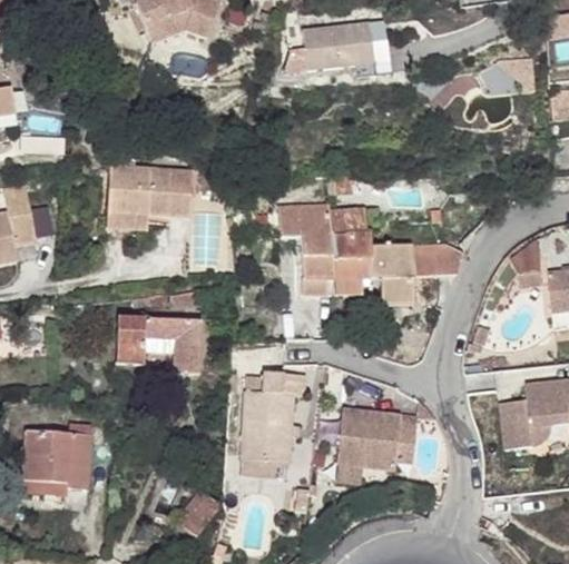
[(0,0),(0,21),(25,18),(19,0),(0,0)]
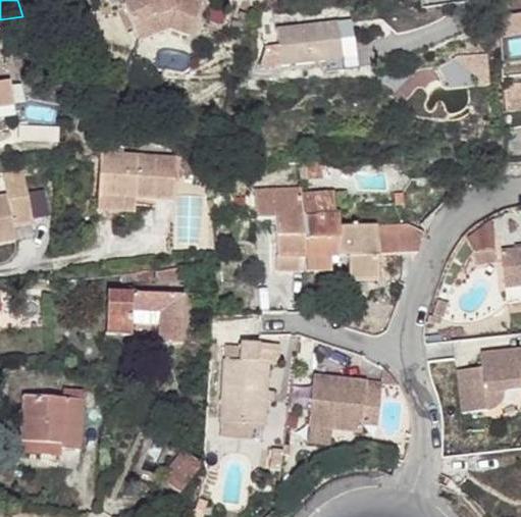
[(122,0),(140,37),(167,22),(189,31),(201,0),(122,0)]
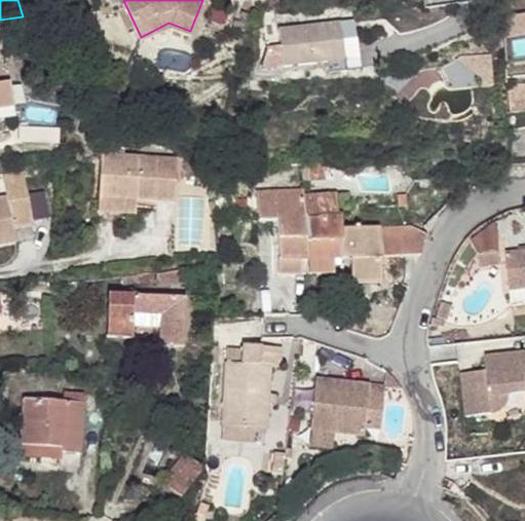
[(287,64),(336,57),(353,53),(349,32),(346,16),(279,27),(283,45),(287,64)]
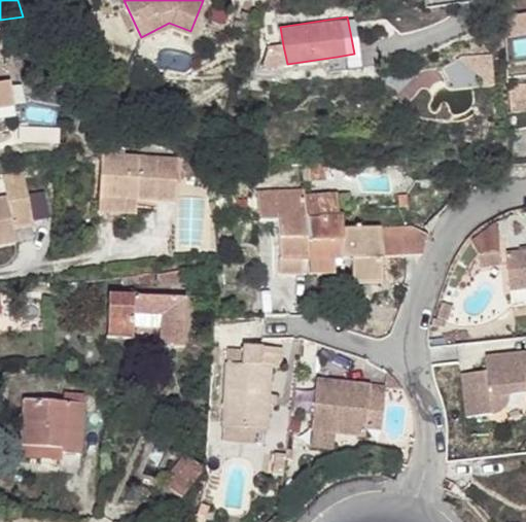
[(363,30),(350,32),(354,54),(337,57),(338,68),(369,65),(363,30)]
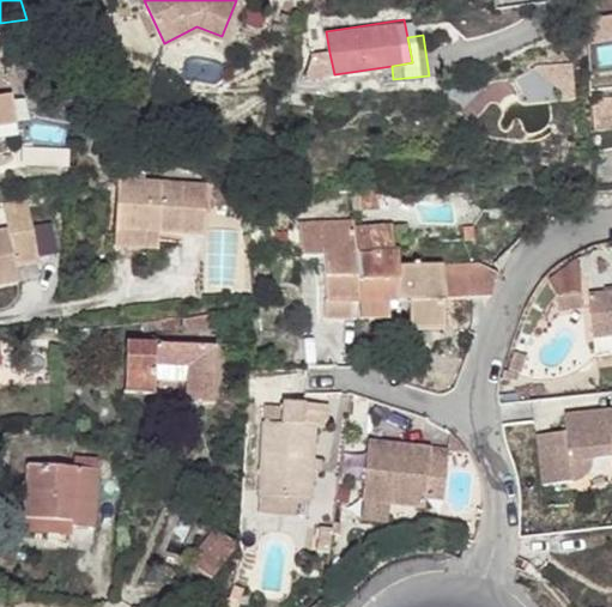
[(314,56),(310,68),(311,79),(334,74),(329,53),(314,56)]
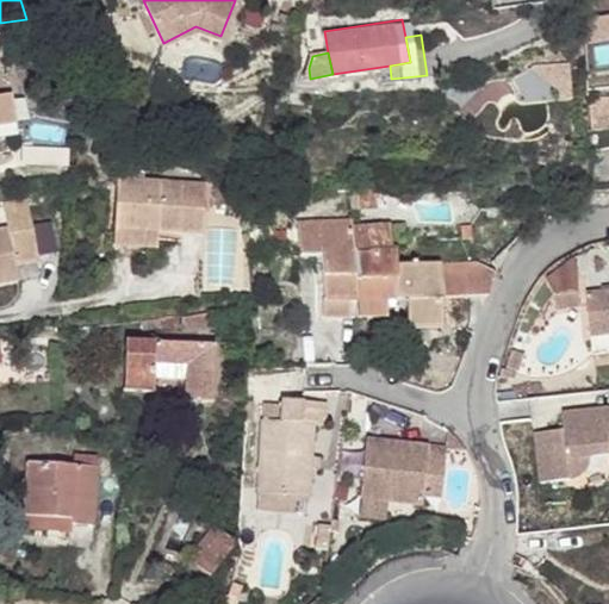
[(533,62),(558,86),(571,85),(570,61),(533,62)]
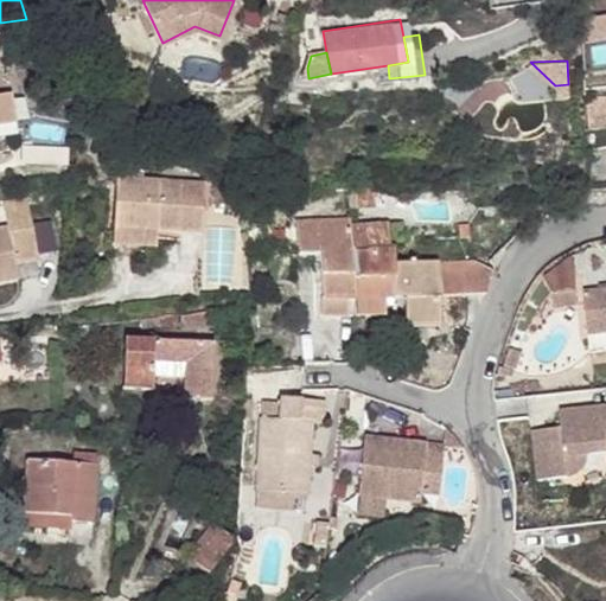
[(568,96),(568,84),(555,85),(555,97),(568,96)]
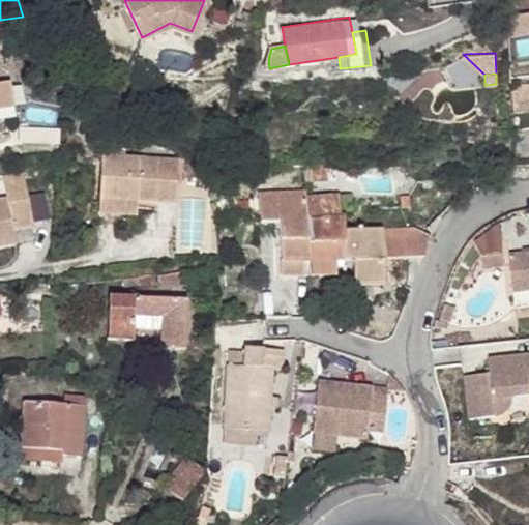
[(0,108),(15,106),(10,76),(0,78),(0,108)]
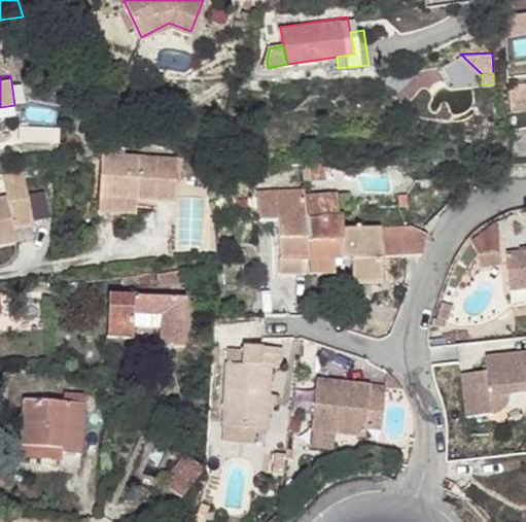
[(102,152),(100,195),(136,197),(176,200),(179,158),(102,152)]
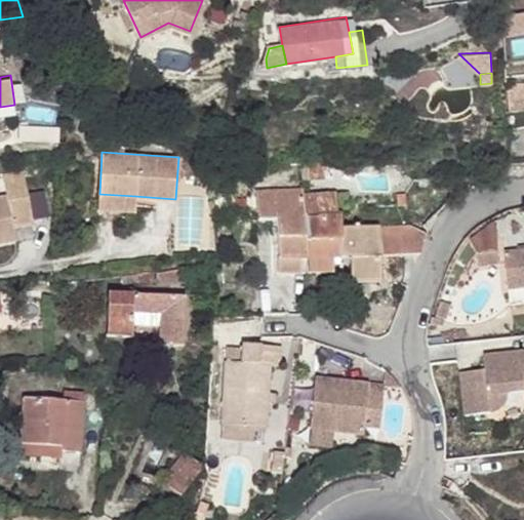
[(308,157),(308,173),(326,173),(325,157),(308,157)]
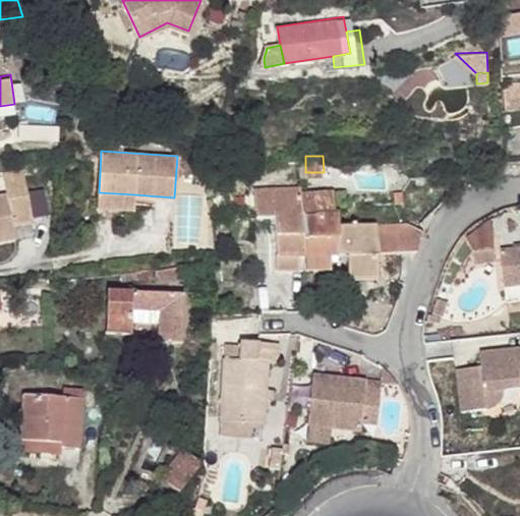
[(8,192),(0,192),(0,238),(16,235),(14,221),(33,218),(24,174),(5,177),(8,192)]
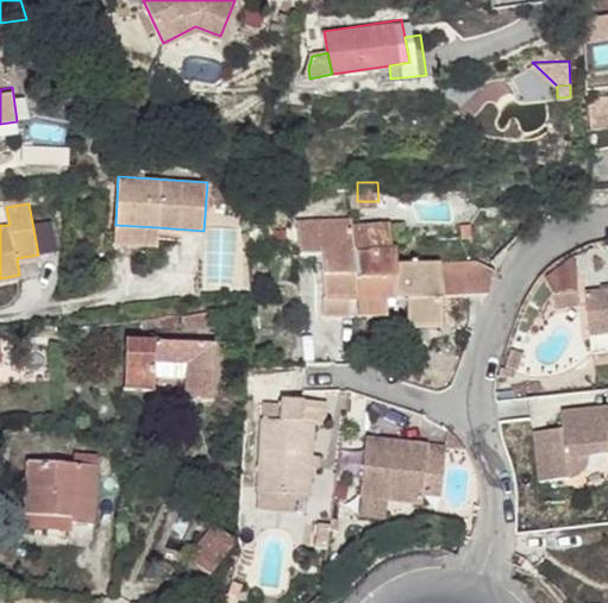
[(358,219),(358,214),(304,217),(302,247),(323,249),(326,308),(351,308),(351,296),(361,295),(359,246),(358,219)]
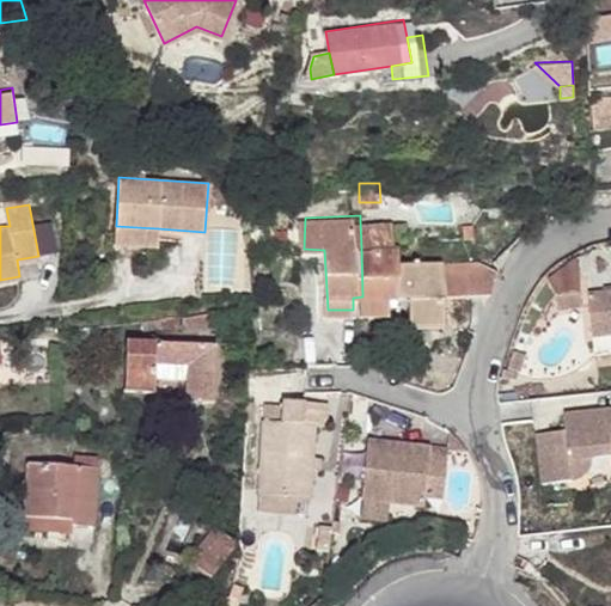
[(392,219),(360,220),(361,248),(393,246),(392,219)]
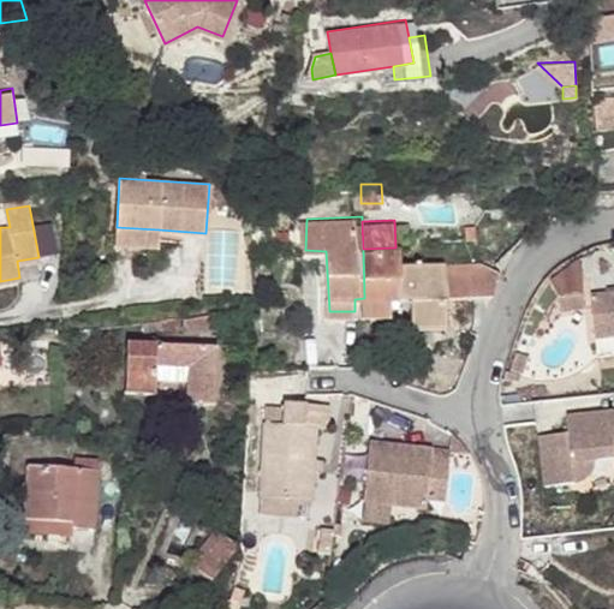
[(117,227),(117,232),(114,245),(158,249),(159,230),(117,227)]
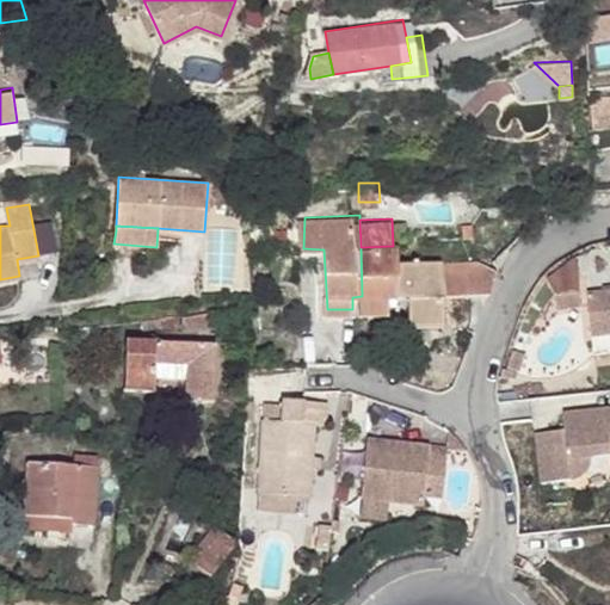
[(396,296),(398,259),(399,246),(393,246),(361,247),(362,296),(396,296)]
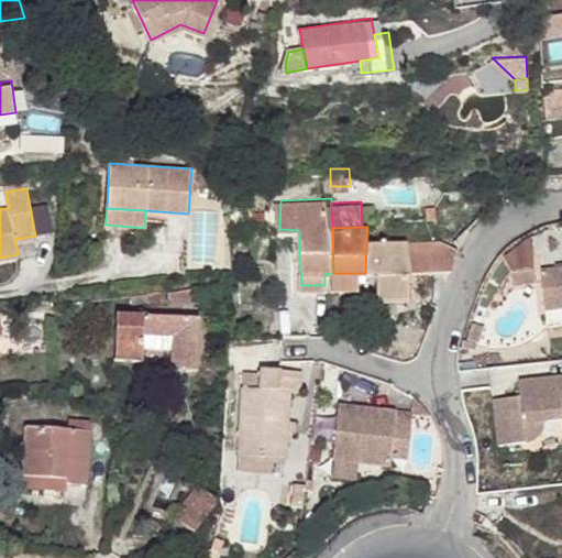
[(410,296),(410,267),(407,238),(377,239),(366,239),(365,273),(378,273),(378,297),(410,296)]
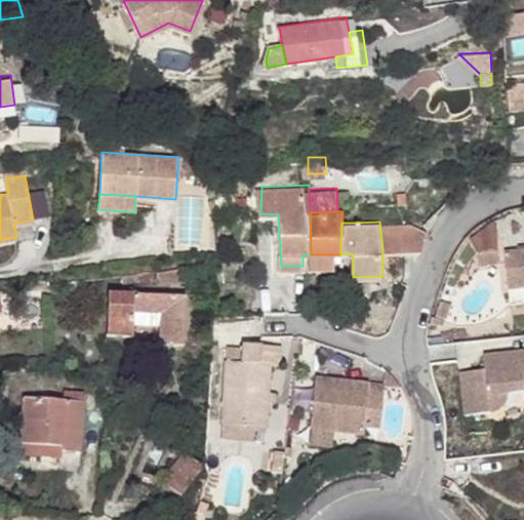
[(379,222),(383,249),(393,249),(392,222),(379,222)]
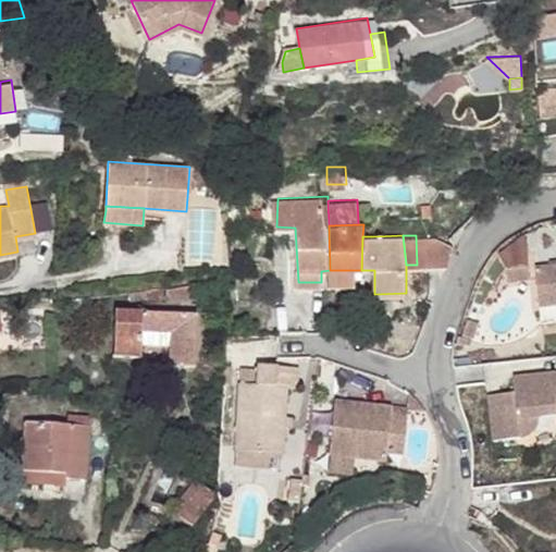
[(417,265),(429,265),(429,235),(422,235),(416,235),(417,265)]
